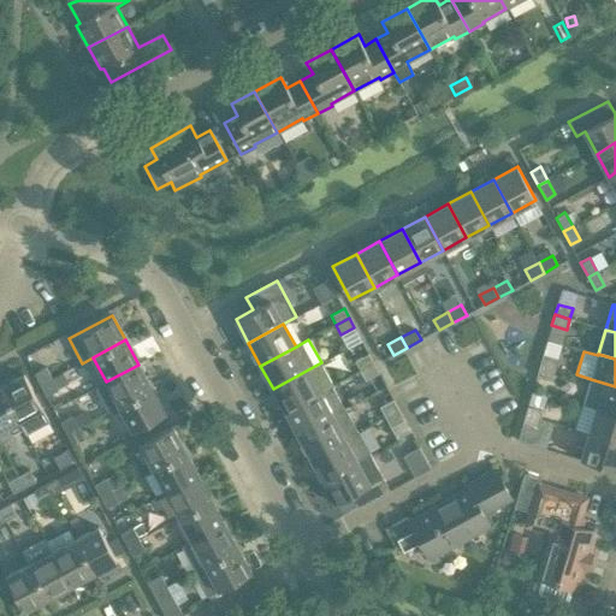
[(360,371),(374,363),(368,354),(355,361),(360,371)]
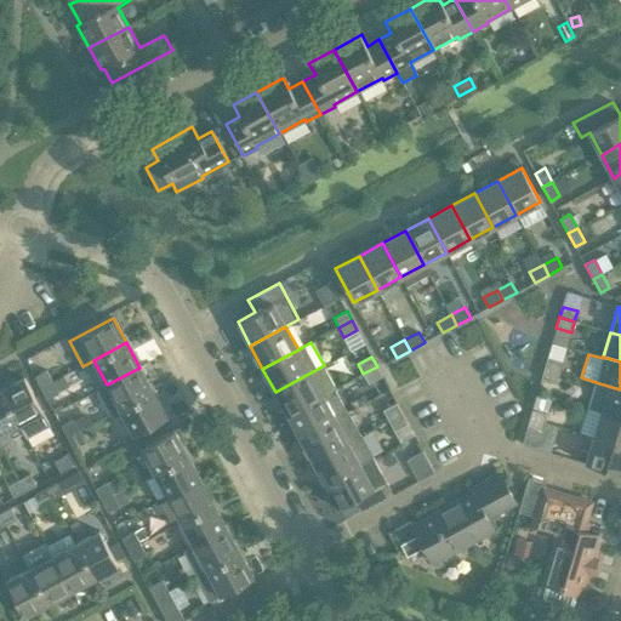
[(545,368),(559,371),(563,362),(547,357),(545,368)]
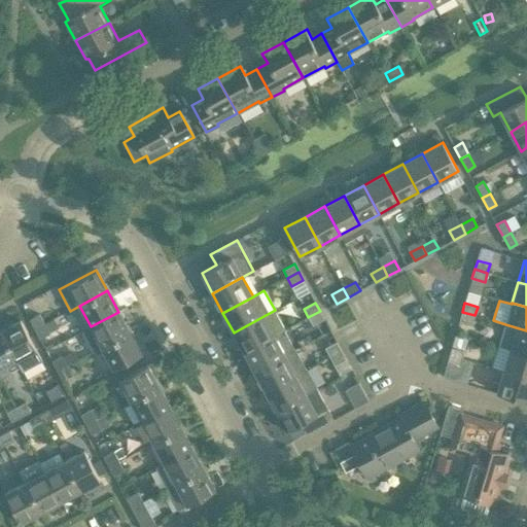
[(275,310),(234,332),(244,352),(285,329),(275,310)]
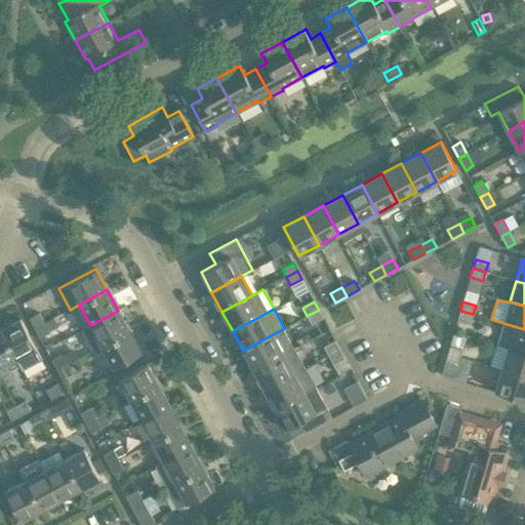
[(319,310),(307,316),(312,324),(323,318),(319,310)]
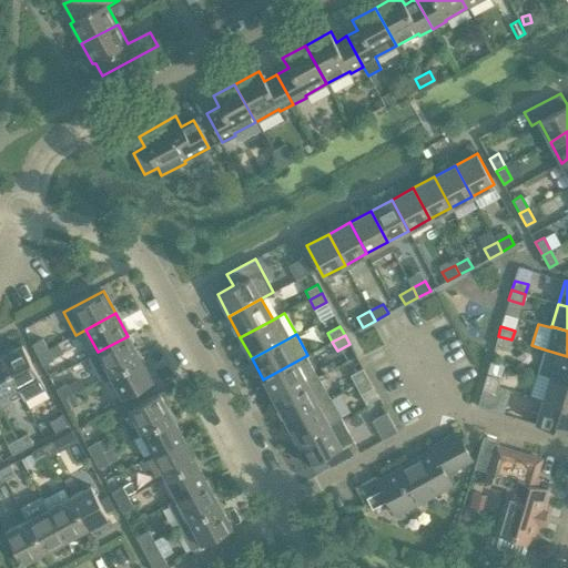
[(140,358),(128,336),(98,352),(87,357),(98,381),(110,374),(140,358)]
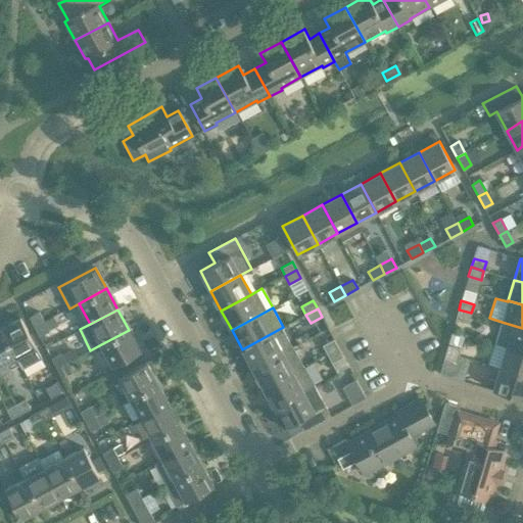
[(471,313),(459,310),(456,318),(468,322),(471,313)]
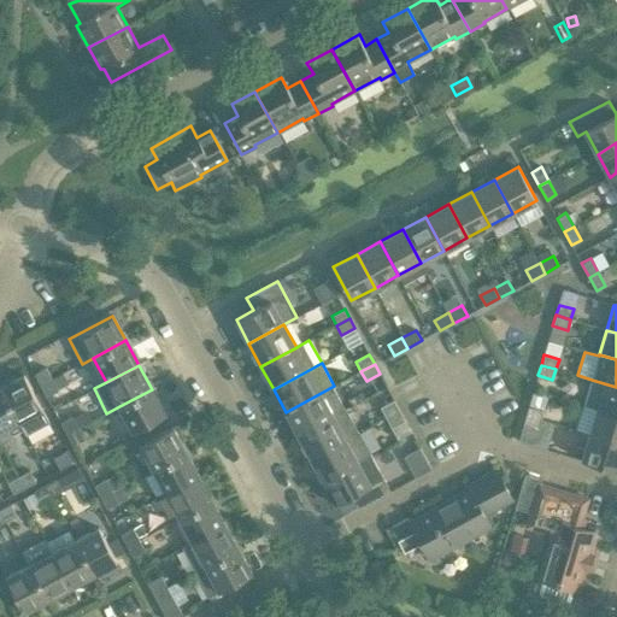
[(40,386),(52,380),(46,368),(35,375),(40,386)]
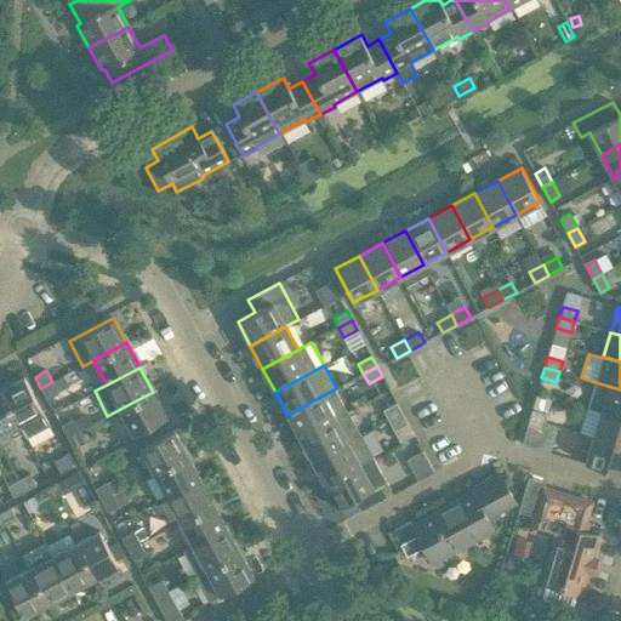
[(0,389),(18,425),(26,438),(50,425),(23,377),(0,389)]
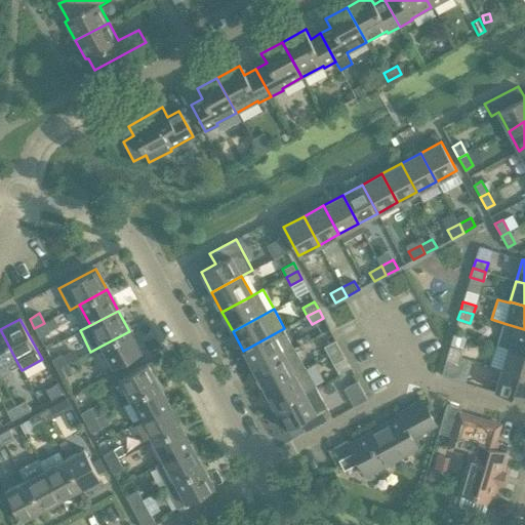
[(44,323),(34,328),(40,337),(49,332),(49,331),(56,327),(51,319),(44,323)]
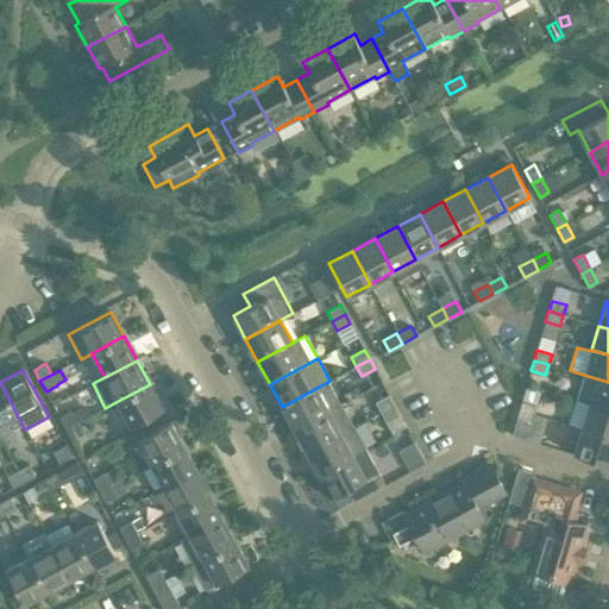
[(577,400),(589,403),(608,408),(608,382),(584,375),(577,400)]
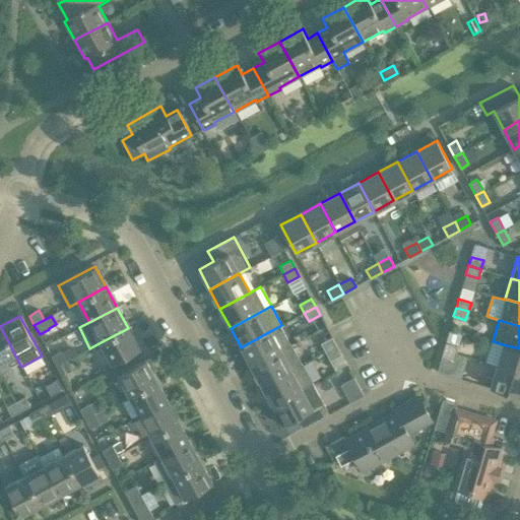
[(251,367),(291,344),(281,325),(241,347),(251,367)]
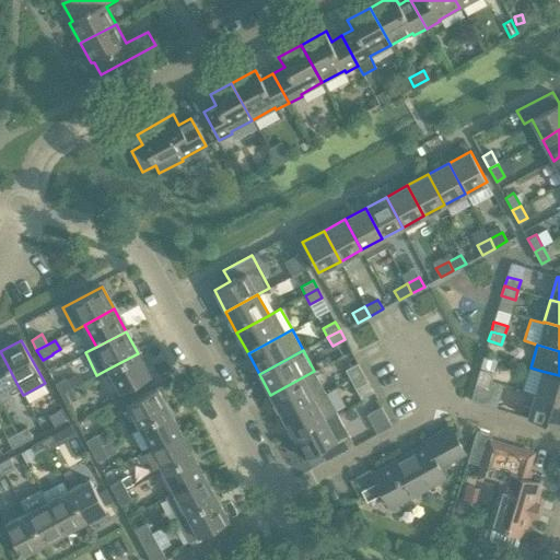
[(0,391),(16,383),(0,351),(0,391)]
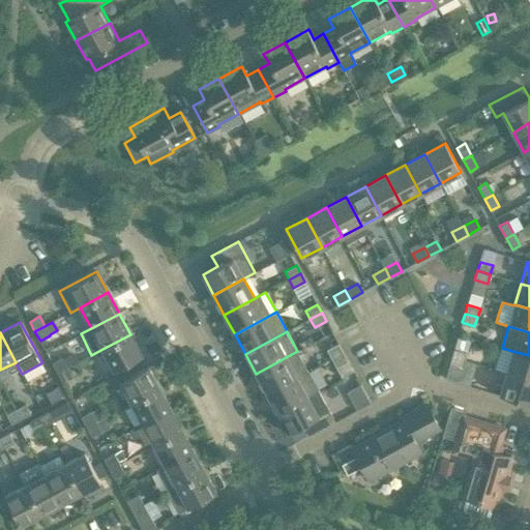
[(142,355),(130,334),(102,349),(114,371),(142,355)]
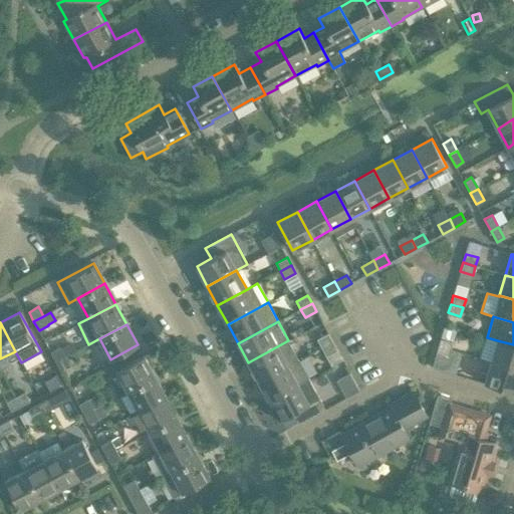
[(321,347),(332,341),(328,333),(317,339),(321,347)]
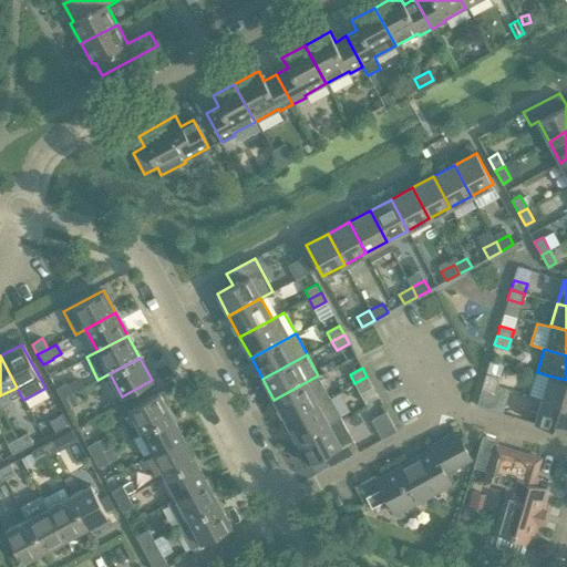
[(484,381),(497,385),(500,375),(486,371),(484,381)]
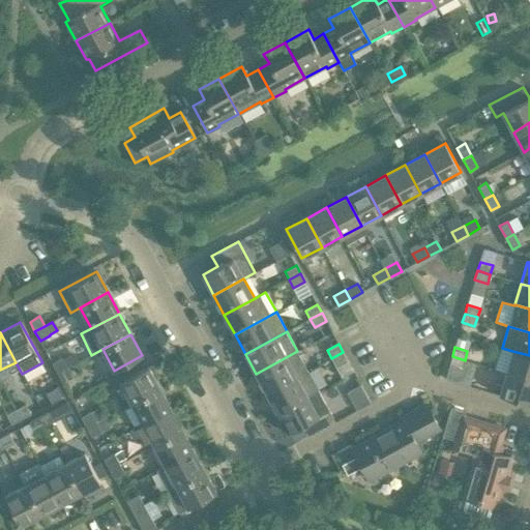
[(297,351),(256,374),(266,393),(307,371),(297,351)]
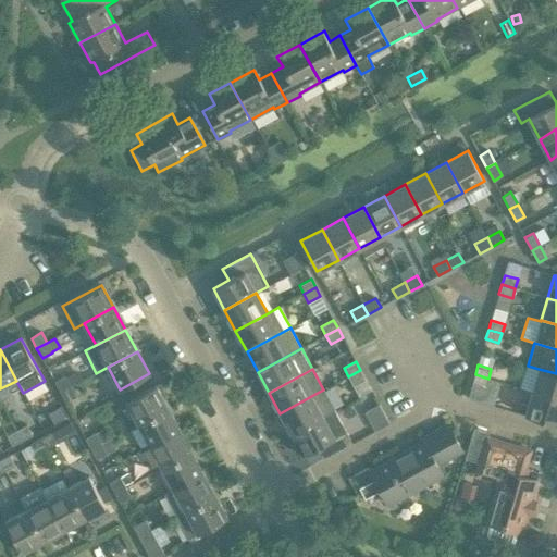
[(532,392),(556,398),(556,373),(539,369),(532,392)]
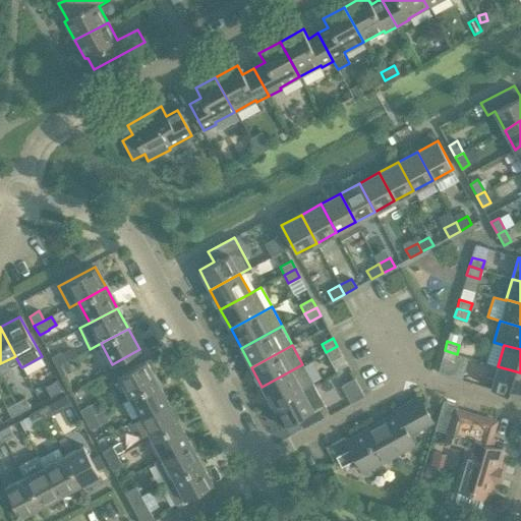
[(337,346),(326,352),(330,360),(342,354),(337,346)]
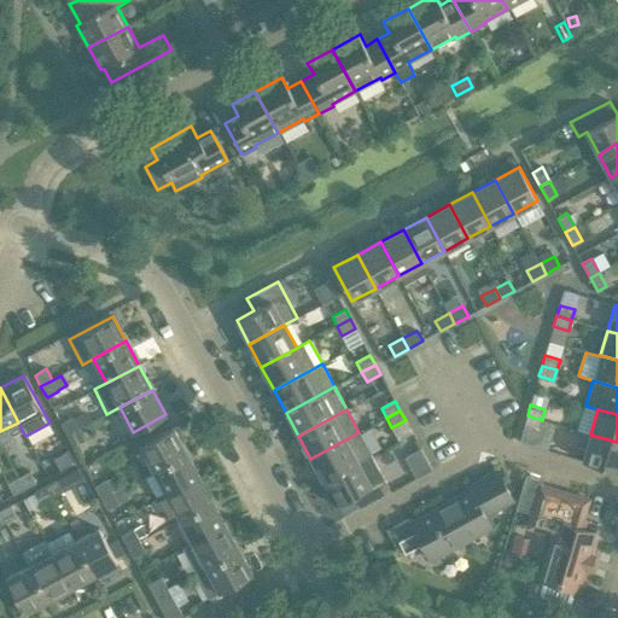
[(66,435),(79,429),(86,424),(80,413),(60,424),(66,435)]
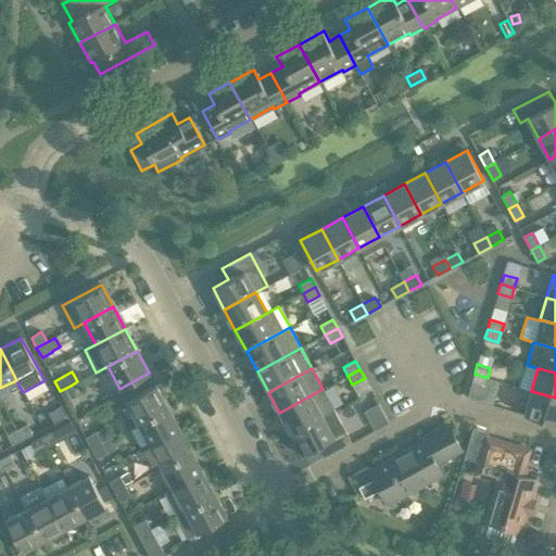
[(488,378),(475,374),(471,383),(484,387),(488,378)]
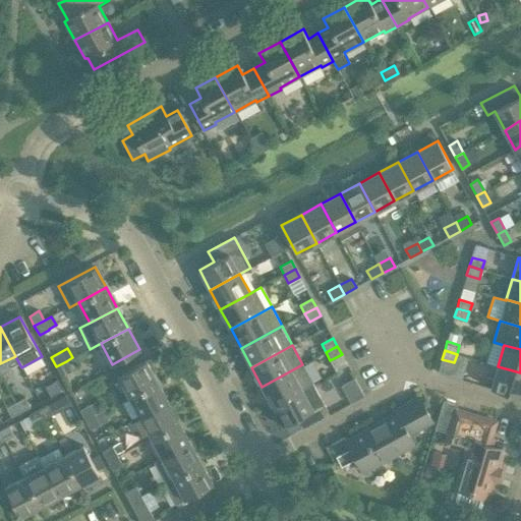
[(129,397),(157,382),(146,360),(118,375),(129,397)]
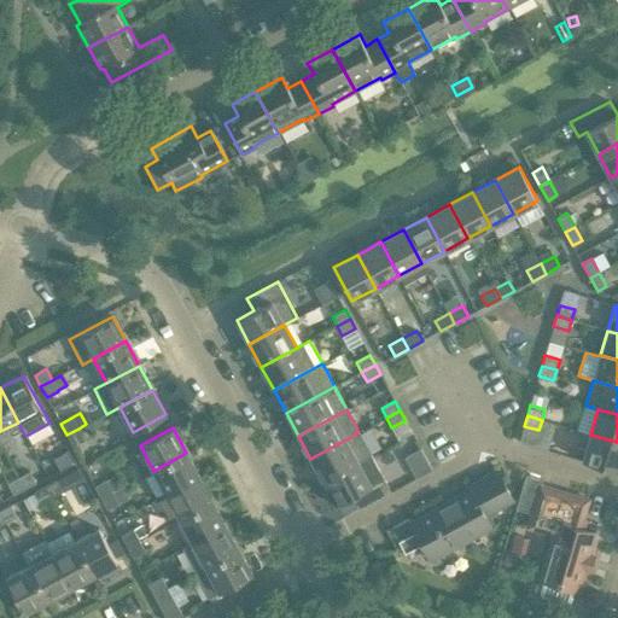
[(79,429),(66,435),(74,447),(85,441),(79,429)]
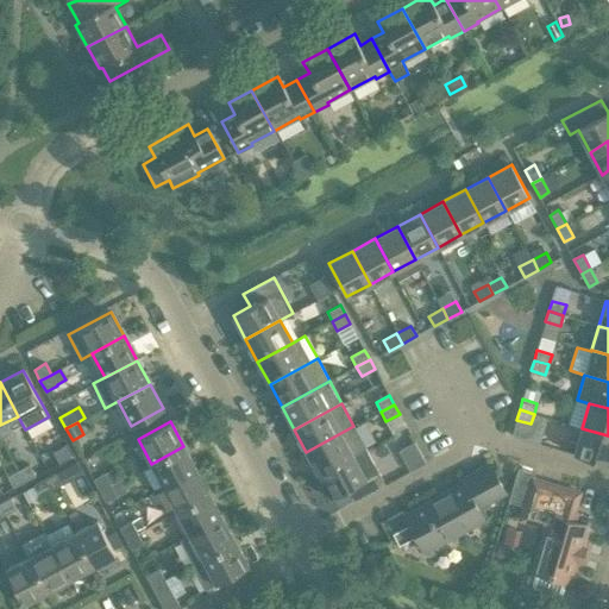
[(353,426),(306,452),(319,475),(365,449),(353,426)]
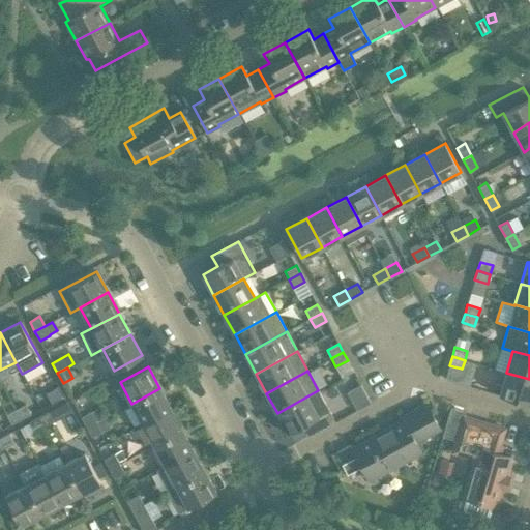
[(529,379),(506,373),(500,394),(529,403),(529,379)]
